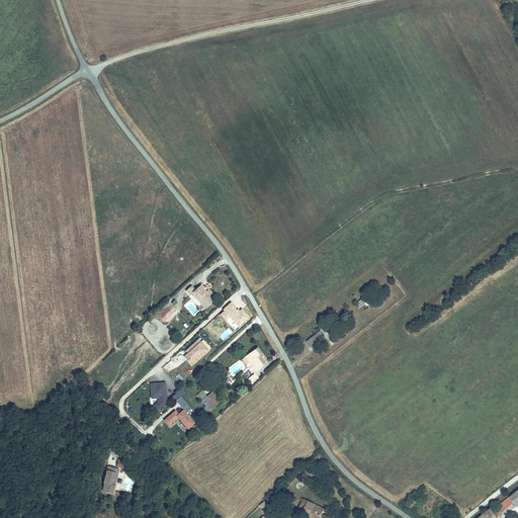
[(212,293),(208,289),(206,291),(203,288),(204,288),(201,284),(195,290),(191,285),(186,290),(190,295),(192,293),(193,292),(202,303),(212,293)]
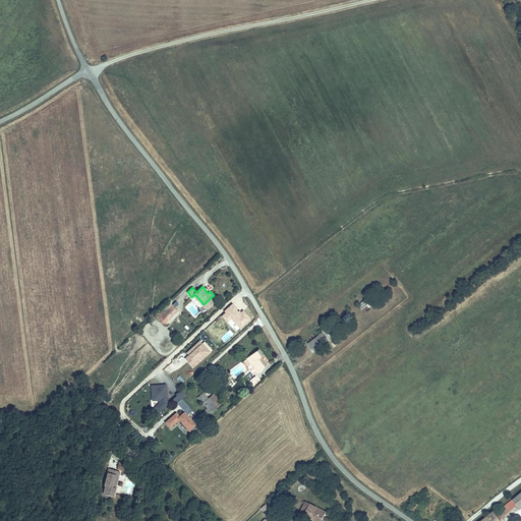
[(194,294),(193,295),(203,305),(204,304),(194,294)]
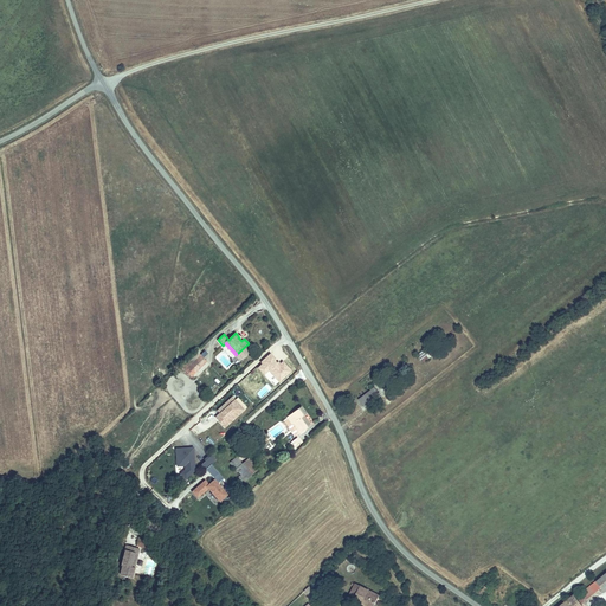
[(198,352),(182,367),(192,376),(195,373),(189,366),(200,355),(198,352)]
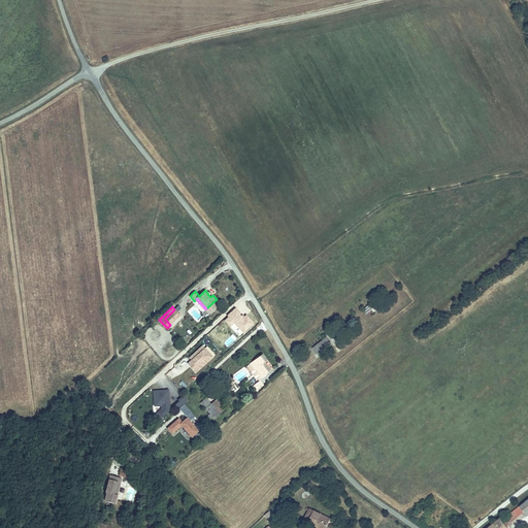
[(174,309),(165,319),(170,325),(180,316),(174,309)]
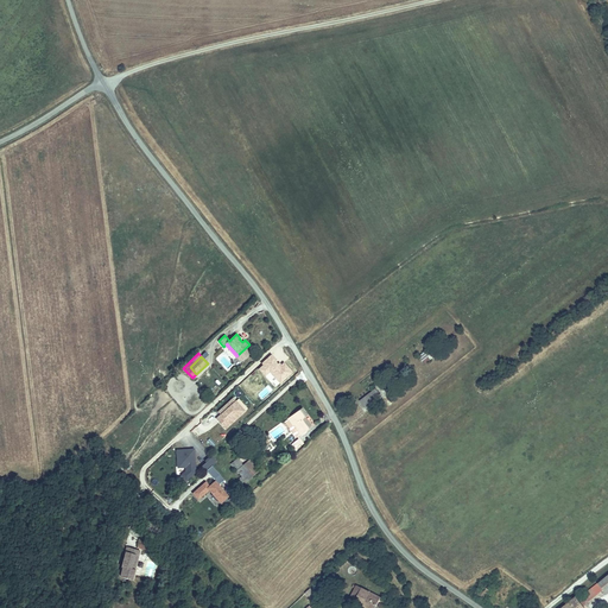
[(366,406),(379,396),(374,391),(361,400),(366,406)]
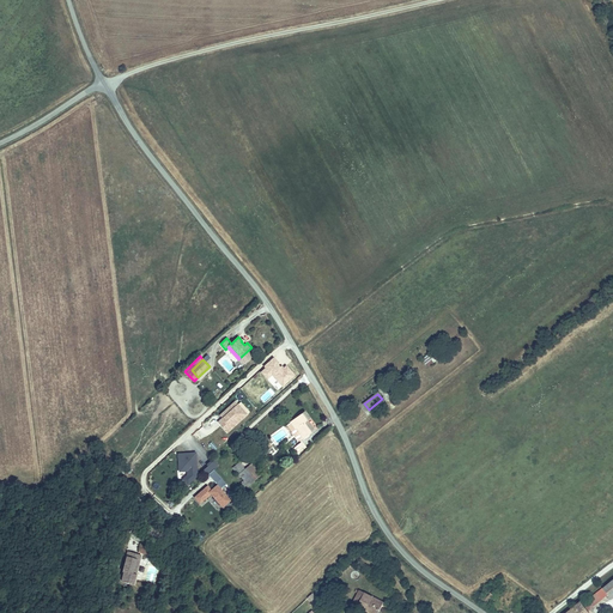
[(225,423),(220,426),(228,434),(248,414),(235,400),(218,416),(225,423)]
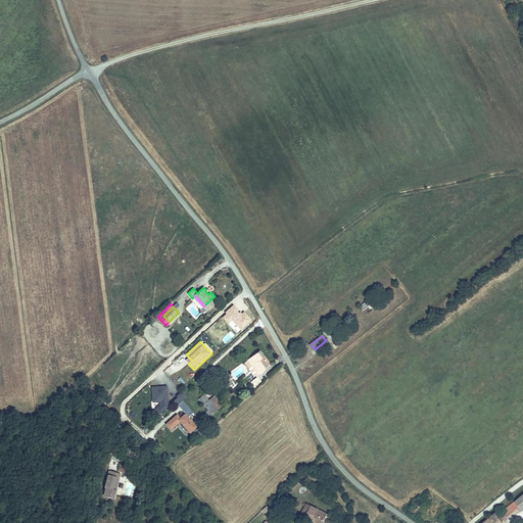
[(260,351),(245,363),(255,376),(268,367),(262,359),(265,357),(260,351)]
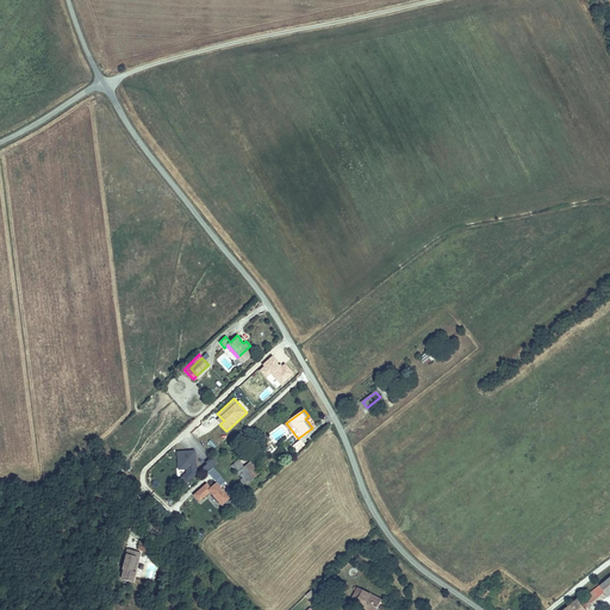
[(297,452),(305,444),(302,441),(294,448),(297,452)]
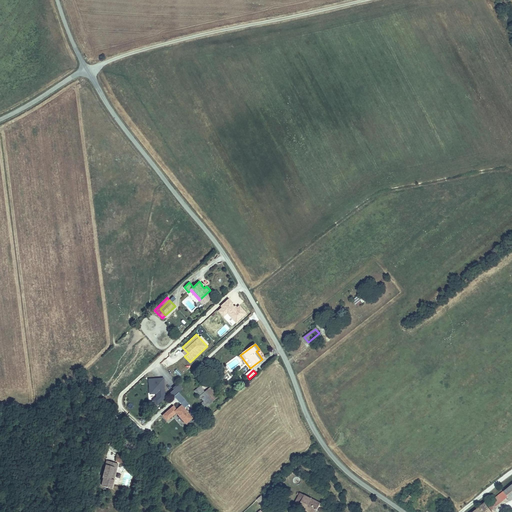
[(163,378),(149,379),(149,389),(156,389),(156,394),(164,393),(163,378)]
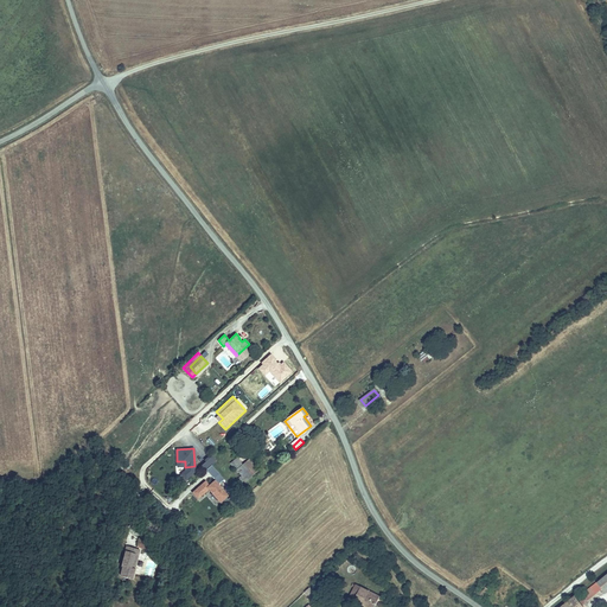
[(237,458),(230,464),(235,468),(236,468),(242,475),(238,478),(243,484),(253,477),(237,458)]
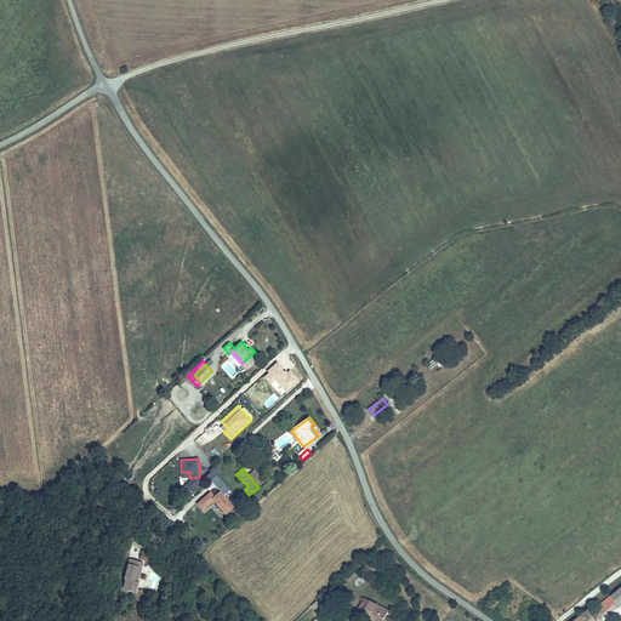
[(214,496),(210,493),(197,503),(203,511),(214,501),(226,514),(234,507),(220,491),(214,496)]
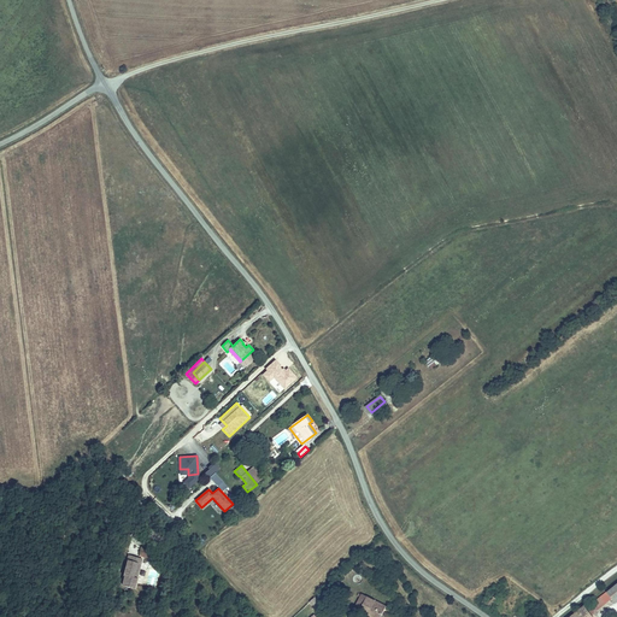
[(142,559),(129,556),(124,575),(127,575),(124,586),(134,588),(137,577),(134,576),(137,565),(140,565),(142,559)]
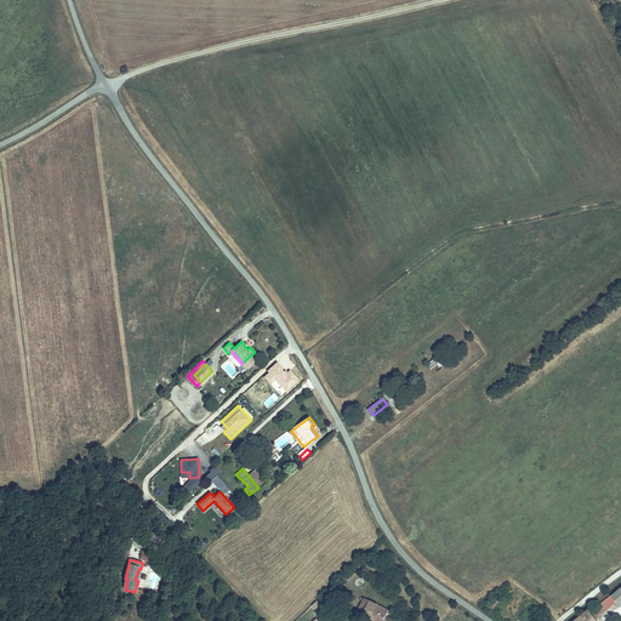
[(620,588),(602,607),(607,611),(613,607),(617,611),(620,608),(620,588)]
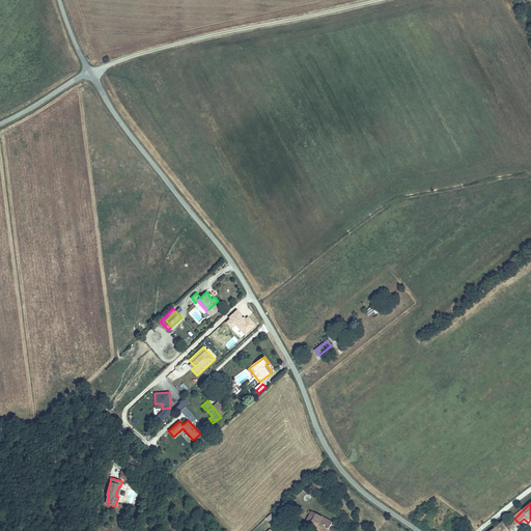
[(328,530),(333,522),(309,510),(303,521),(315,527),(314,528),(319,530),(328,530)]
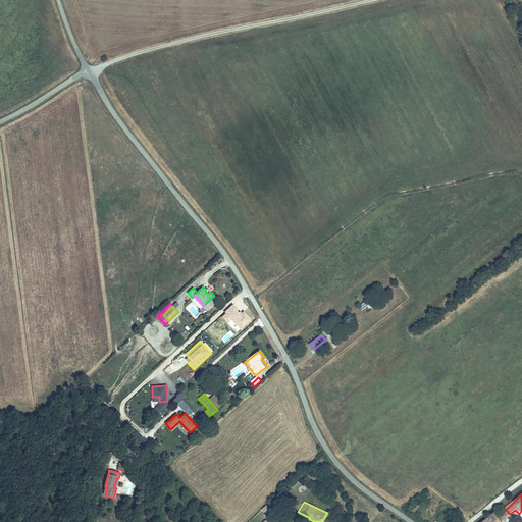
[(267,514),(271,510),(266,506),(262,509),(267,514)]
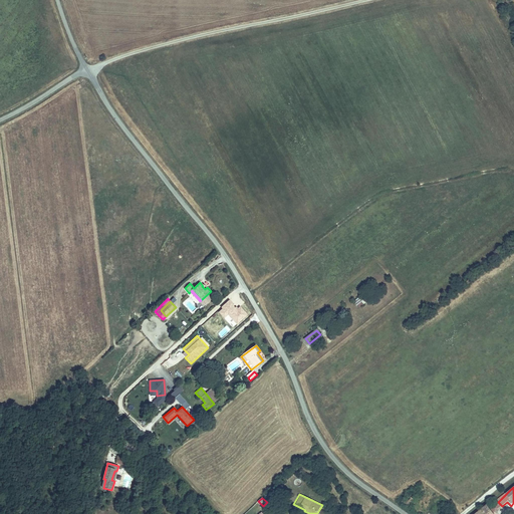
[(496,511),(492,507),(488,504),(482,509),(475,513),(495,513),(497,513),(496,511)]
